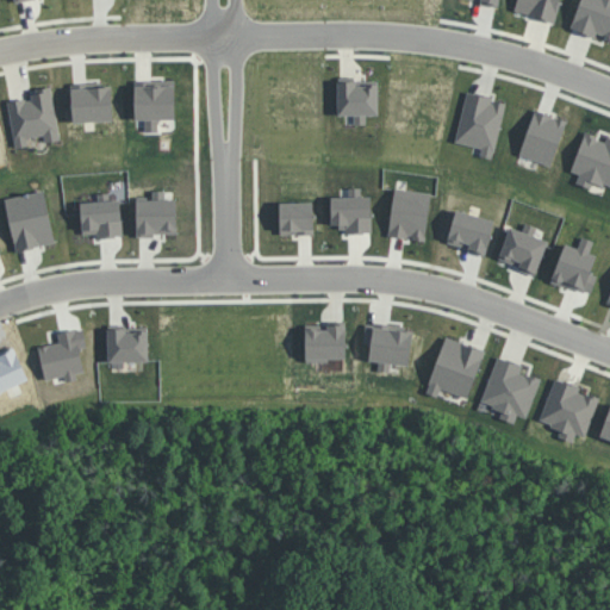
[(517,0),(515,11),(554,20),(559,0),(517,0)]
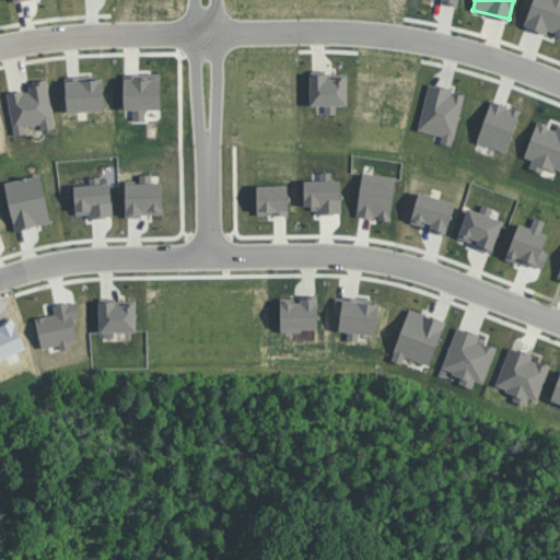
[(559,0),(532,0),(524,25),(546,33),(547,31),(559,35),(559,0)]
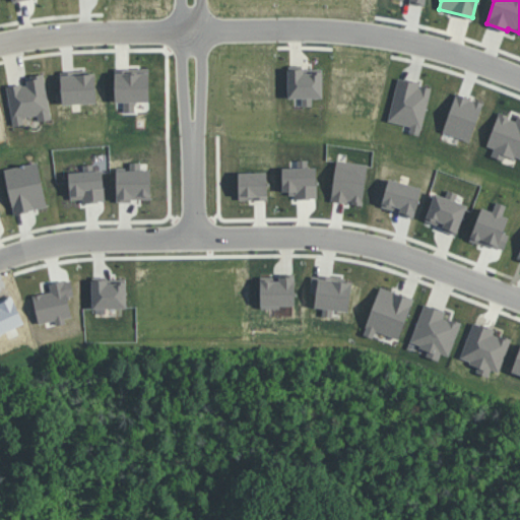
[(115,68),(115,102),(123,102),(124,112),(142,111),(141,101),(149,101),(148,68),(115,68)]
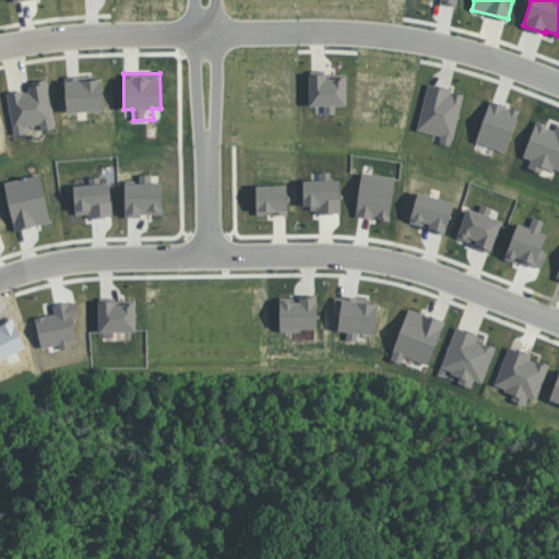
[(309,105),(324,105),(324,113),(335,114),(335,104),(346,105),(347,75),(310,74),(309,105)]
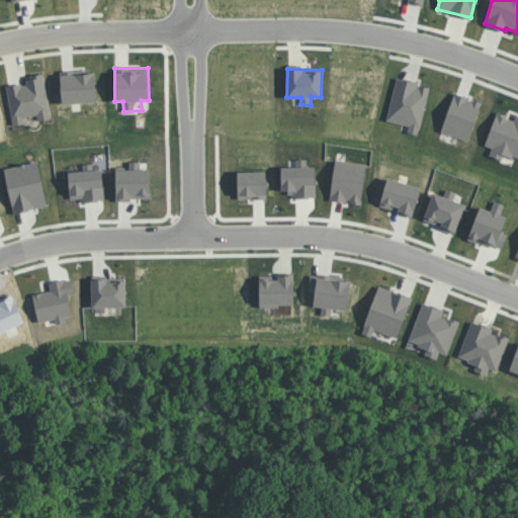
[(95,71),(61,72),(62,102),(95,102),(95,71)]
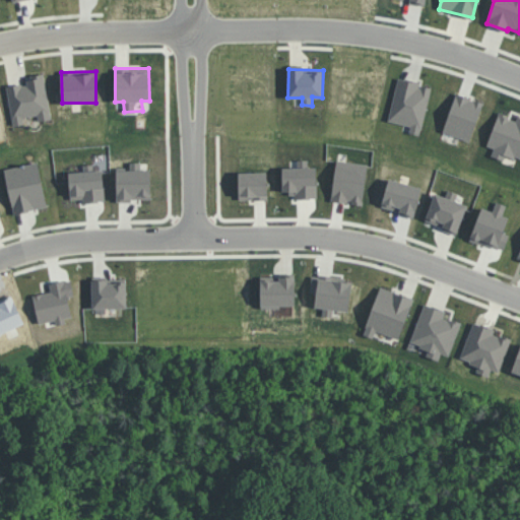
[(6,86),(12,125),(24,124),(23,117),(37,115),(38,121),(51,119),(44,73),(26,76),(27,82),(6,86)]
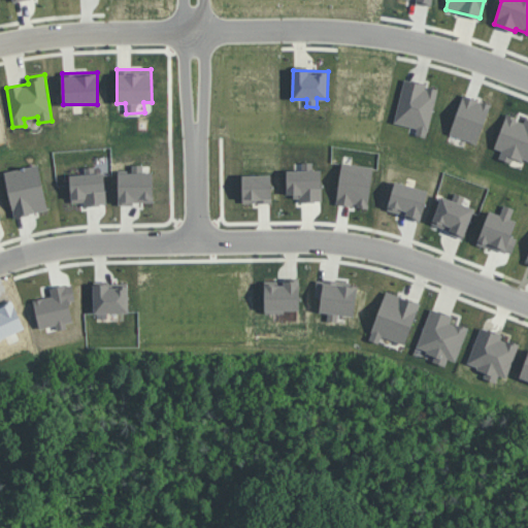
[(394,123),(417,127),(416,134),(427,137),(437,87),(403,79),(394,123)]
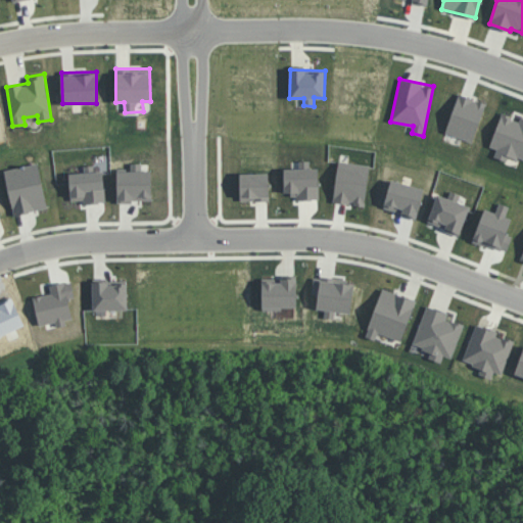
[(445,133),(472,141),(485,102),(459,93),(445,133)]
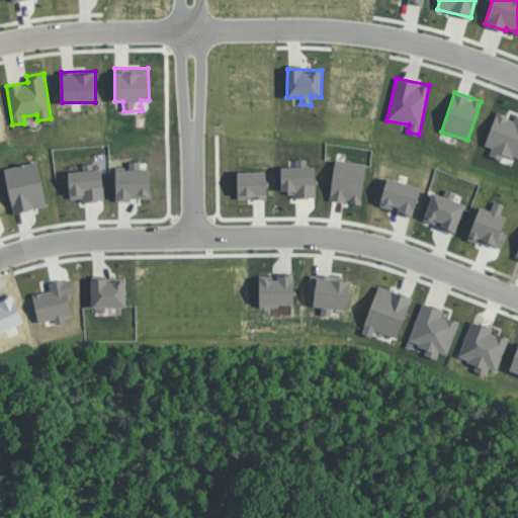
[(486,145),(491,147),(489,155),(501,159),(503,153),(517,158),(517,117),(496,111),(486,145)]
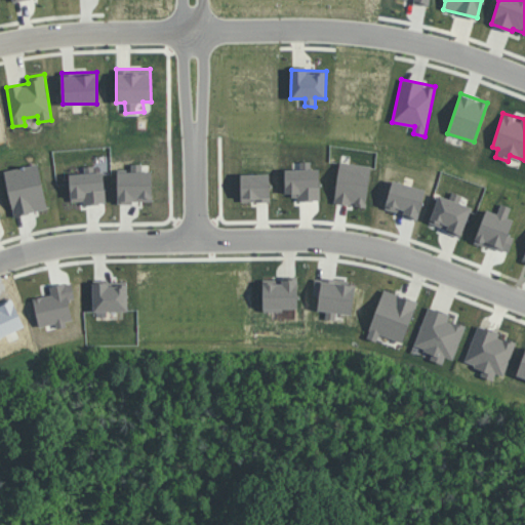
[(320,200),(319,168),(310,169),(310,161),(297,161),(297,168),(285,168),(285,194),(297,194),(297,201),(320,200)]
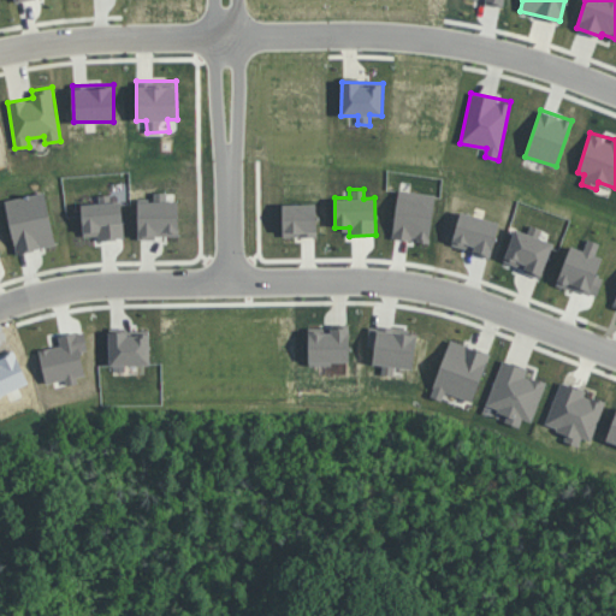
[(434,194),(397,190),(392,237),(430,242),(434,194)]
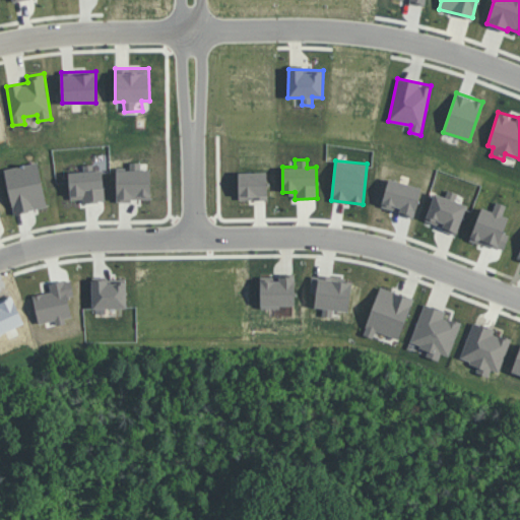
[(117,170),(117,200),(150,199),(150,168),(140,168),(140,161),(130,161),(130,170),(117,170)]
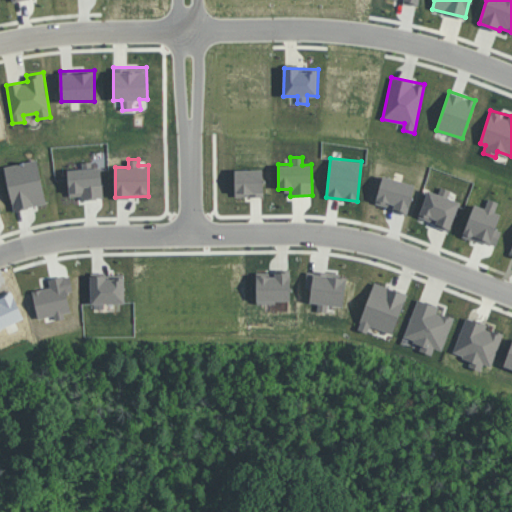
[(103,198),(101,167),(92,167),(92,161),(82,162),(82,169),(68,169),(69,196),(80,196),(81,199),(103,198)]
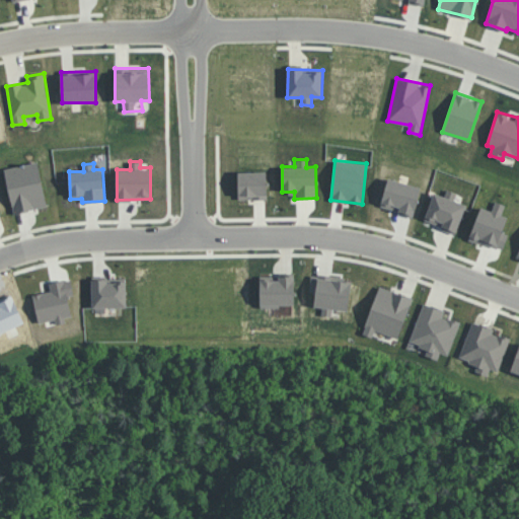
[(238,199),(267,199),(267,171),(238,172),(238,199)]
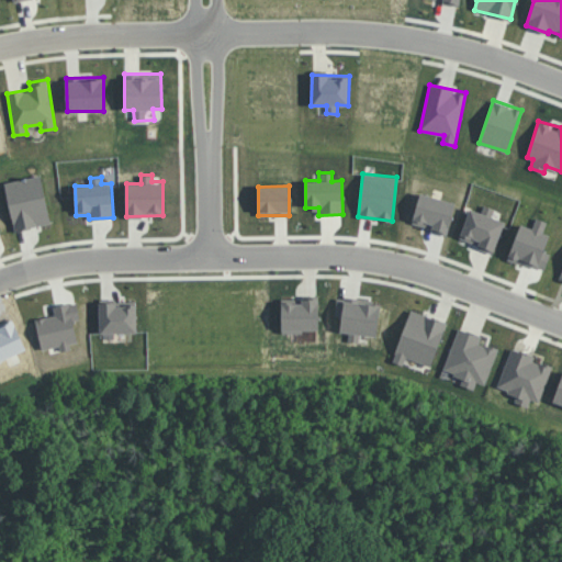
[(456,202),(420,192),(412,224),(447,233),(456,202)]
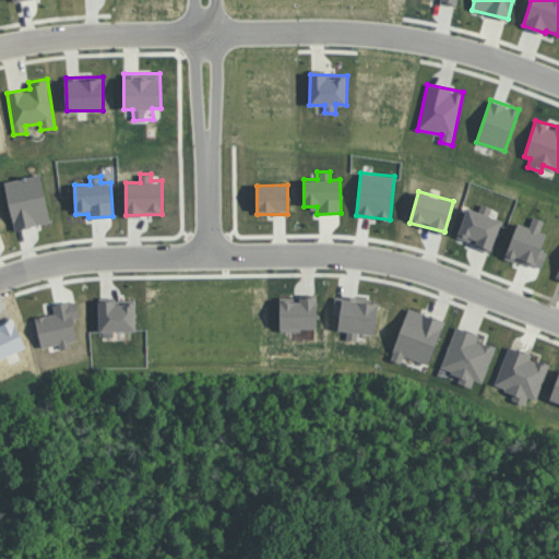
[(542,269),(547,252),(540,250),(546,233),(540,232),(544,219),(533,216),(530,226),(516,222),(506,258),(542,269)]
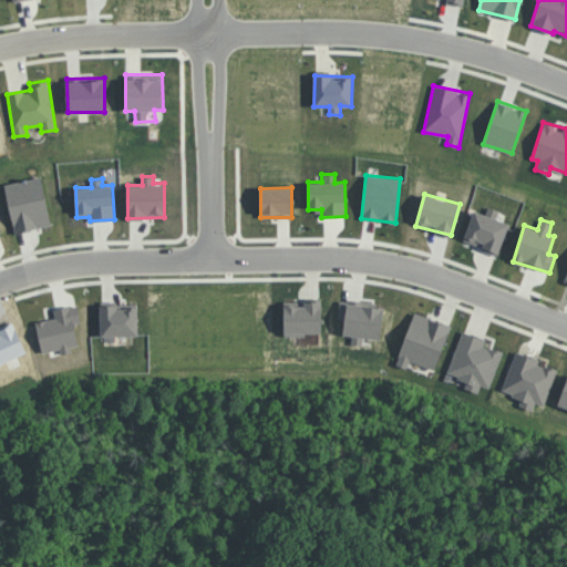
[(285,334),(321,333),(320,300),(284,301),(285,334)]
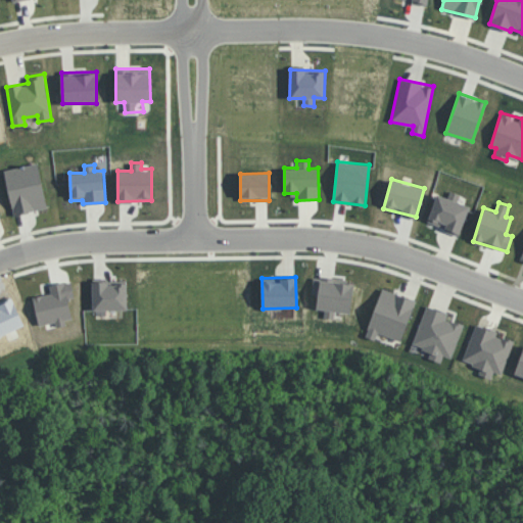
[(353,281),(319,278),(317,308),(325,310),(324,317),(340,318),(341,312),(350,313),(353,281)]
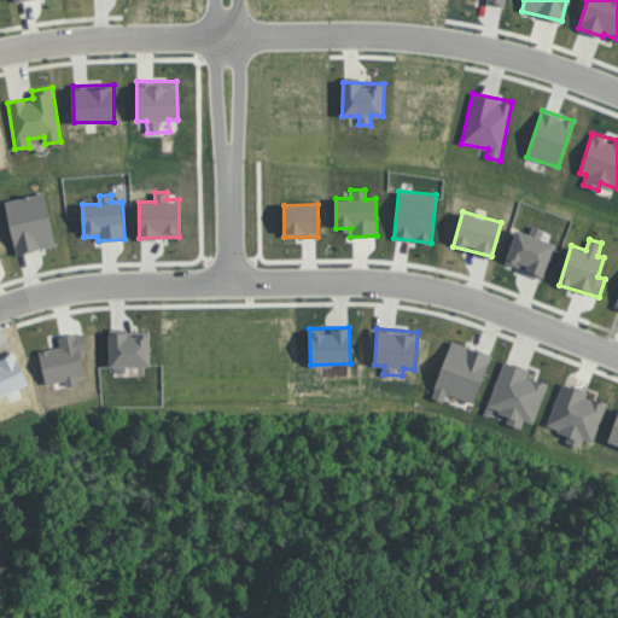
[(150,333),(127,334),(127,332),(109,332),(110,367),(151,366),(150,333)]
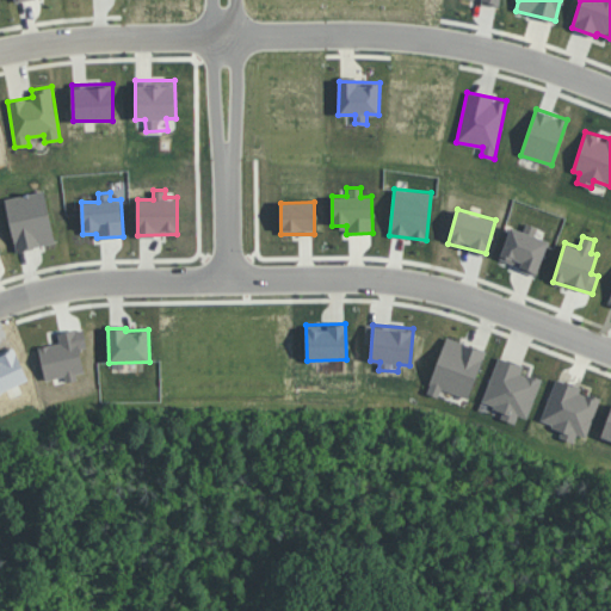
[(442,389),(469,399),(485,350),(445,337),(427,393),(439,396),(442,389)]
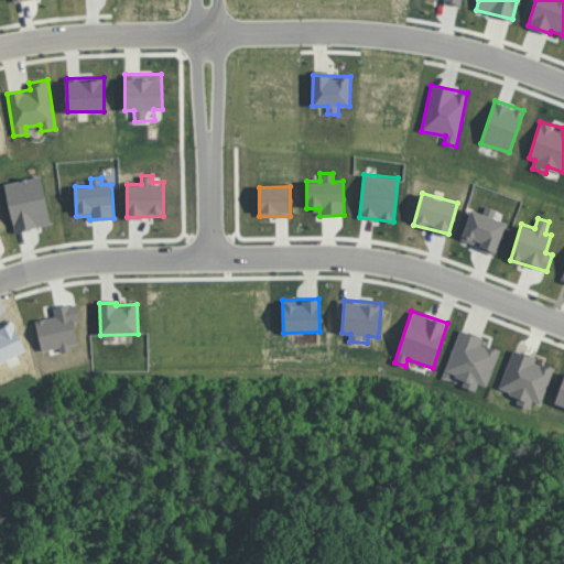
[(487,386),(499,350),(480,343),(483,337),(459,328),(444,371),(464,378),(462,386),(475,391),(478,382),(487,386)]
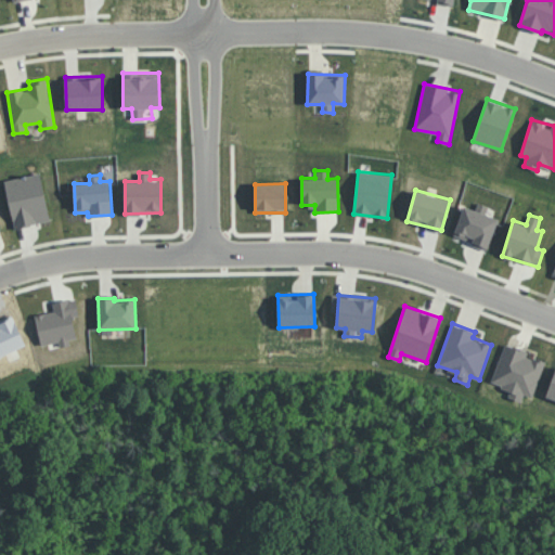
[(491,383),(511,389),(507,397),(521,401),(524,394),(533,397),(544,361),(526,355),(527,350),(503,344),(491,383)]
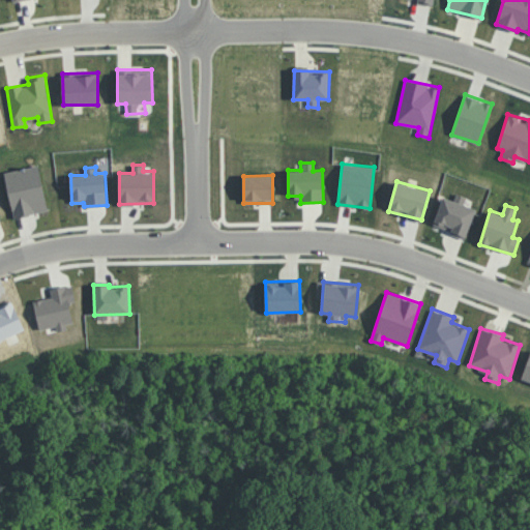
[(529,352),(521,378),(529,381),(529,352)]
